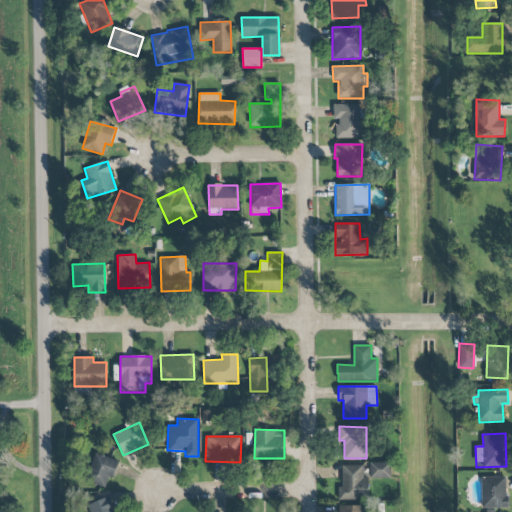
[(113,478),(119,461),(95,454),(86,482),(104,487),(108,476),(113,478)]
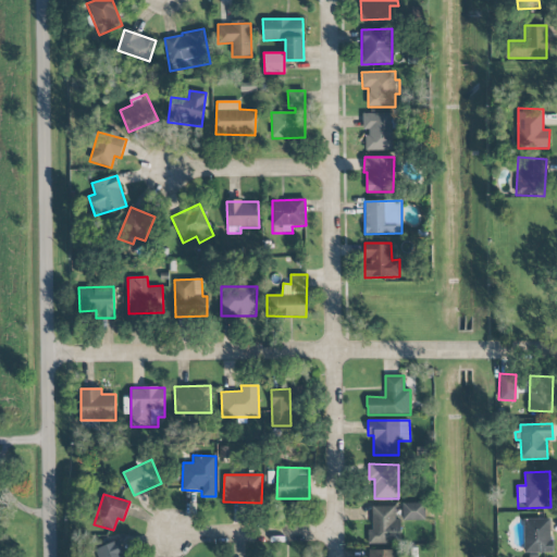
[(425,520),(424,503),(401,504),(403,521),(425,520)]
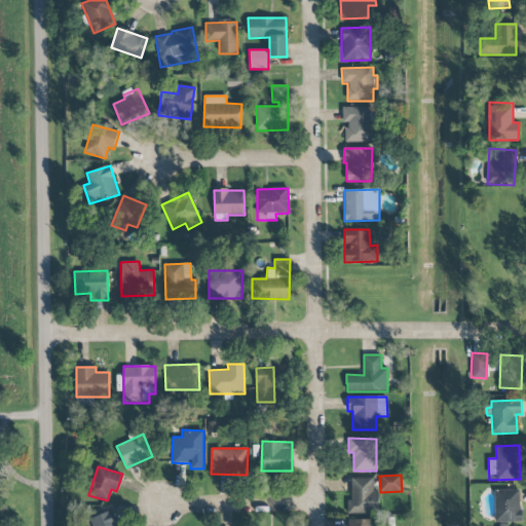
[(351,479),(352,501),(347,501),(347,514),(380,513),(379,490),(373,491),(373,478),(351,479)]
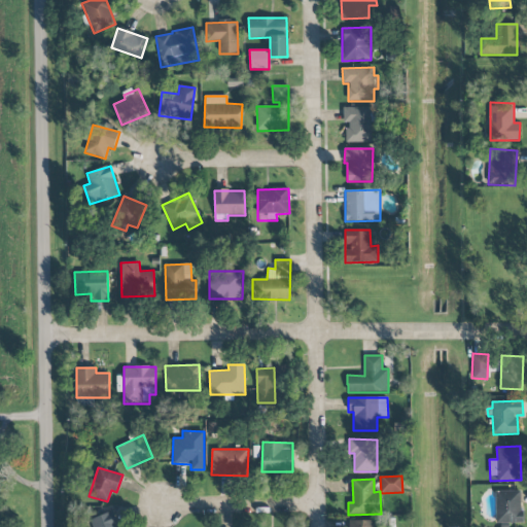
[(497,491),(497,526),(504,526),(505,523),(523,523),(522,490),(497,491)]
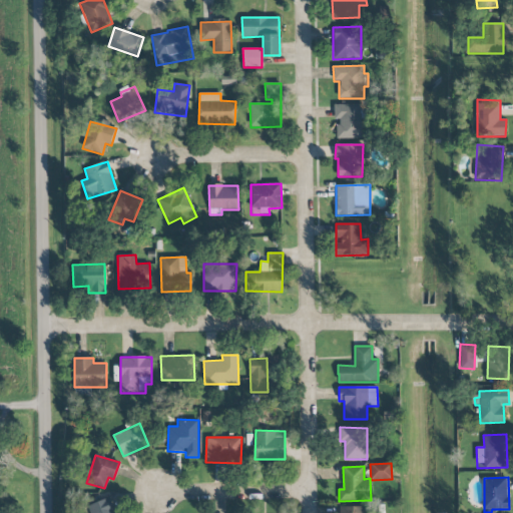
[(115,512),(108,497),(86,507),(89,512),(115,512)]
